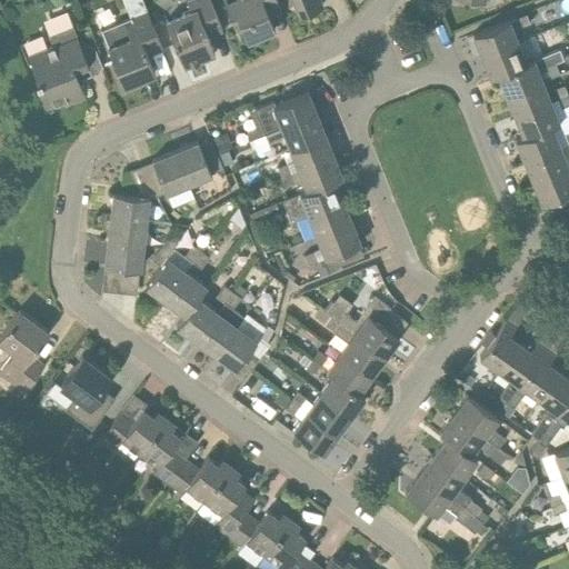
[(208,37),(222,31),(209,0),(192,0),(187,2),(191,12),(166,22),(183,67),(205,59),(202,52),(212,48),(208,37)]
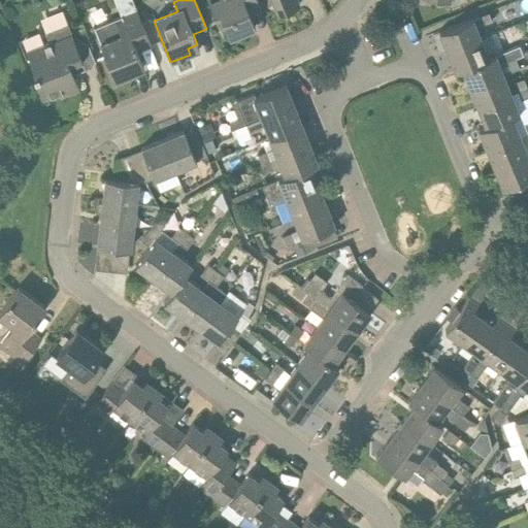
[(229,38),(255,28),(250,12),(260,8),(256,0),(207,0),(219,26),(223,24),(229,38)]
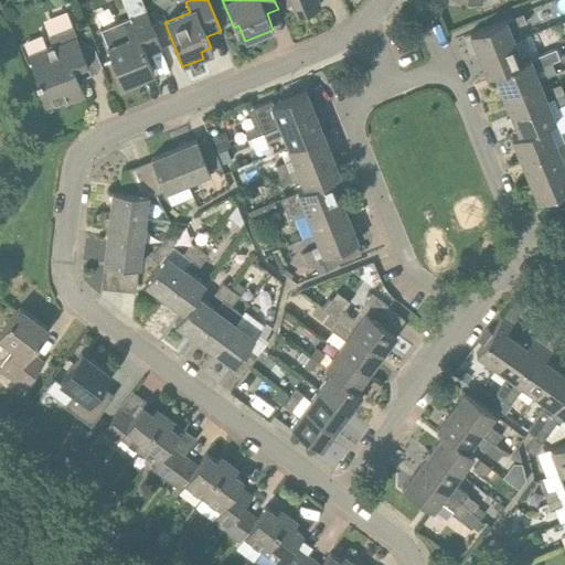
[(290,0),(297,16),(320,6),(317,0),(290,0)]
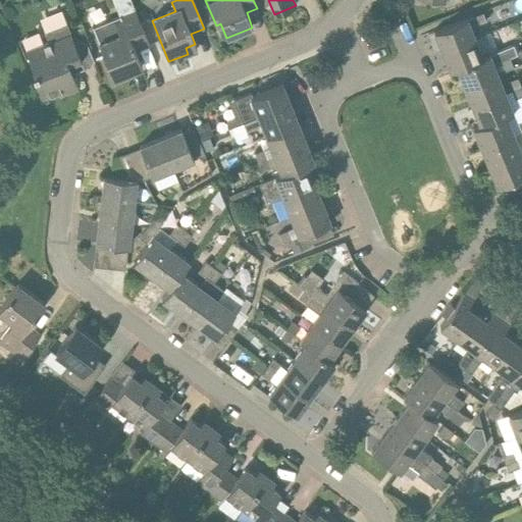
[(135,12),(112,20),(93,29),(113,80),(142,67),(135,51),(148,46),(135,12)]
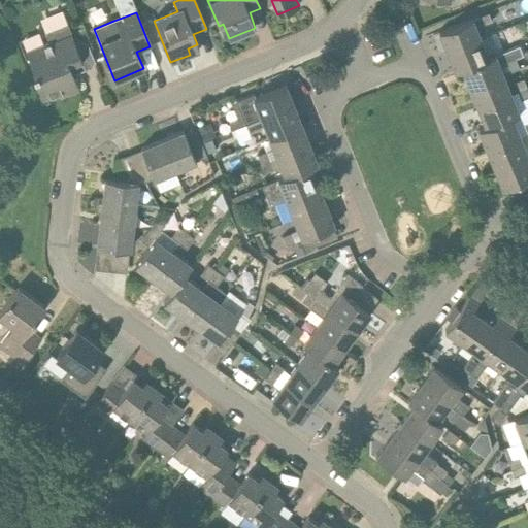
[(492,22),(488,12),(479,17),(483,25),(492,22)]
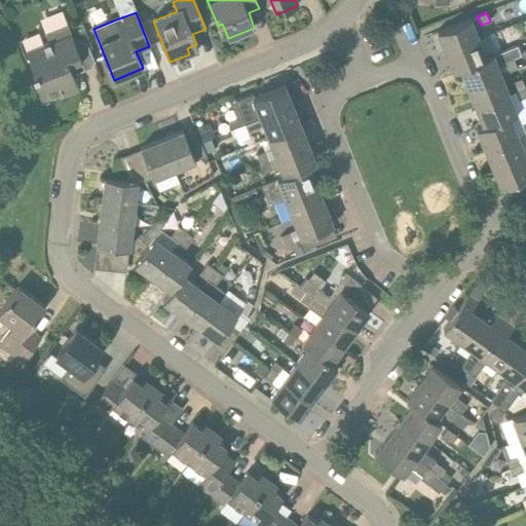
[(437,32),(445,52),(478,39),(470,20),(437,32)]
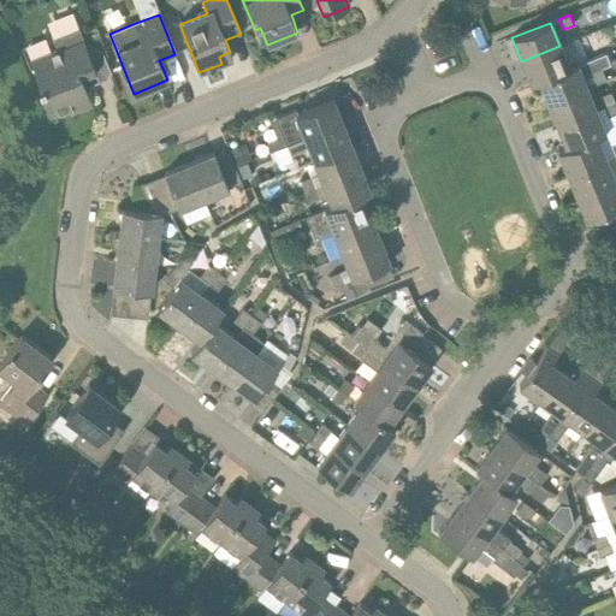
[(69,112),(92,104),(81,77),(95,72),(78,29),(53,39),(58,51),(30,61),(41,88),(39,89),(48,114),(66,107),(69,112)]
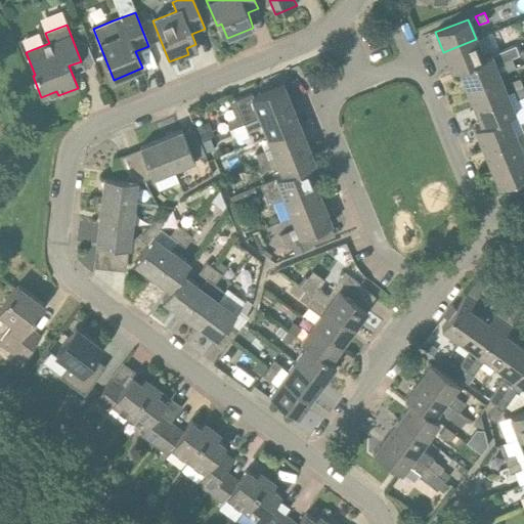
[(484,59),(484,58),(476,39),(443,52),(451,72),(459,69),(459,70),(484,59)]
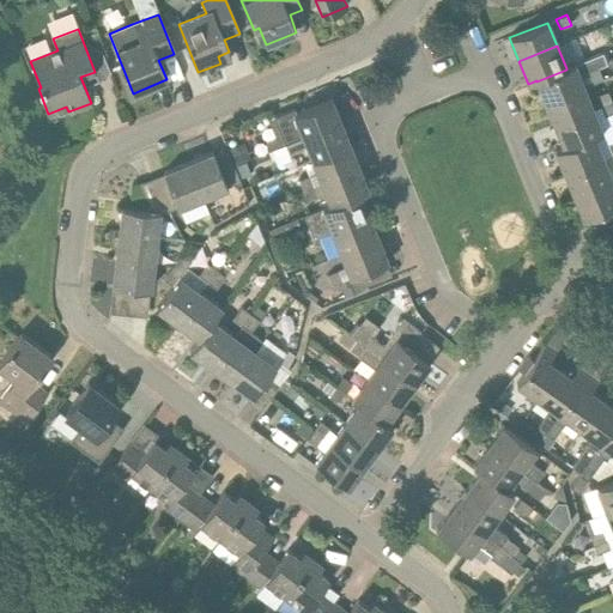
[(536,82),(545,103),(583,87),(602,80),(599,70),(608,65),(604,54),(594,58),(583,62),(575,66),(575,65),(566,68),(566,70),(536,82)]
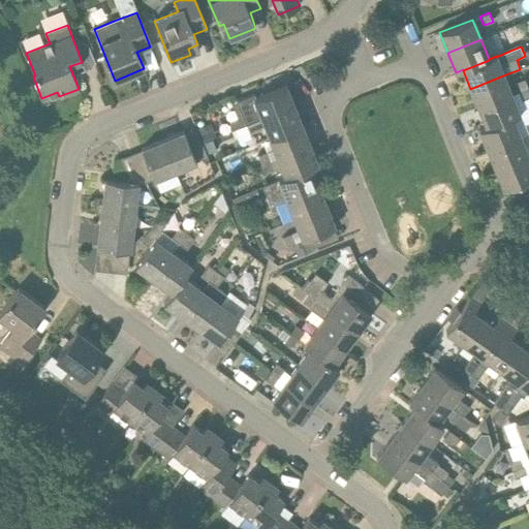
[(470,89),(478,109),(511,95),(503,75),(470,89)]
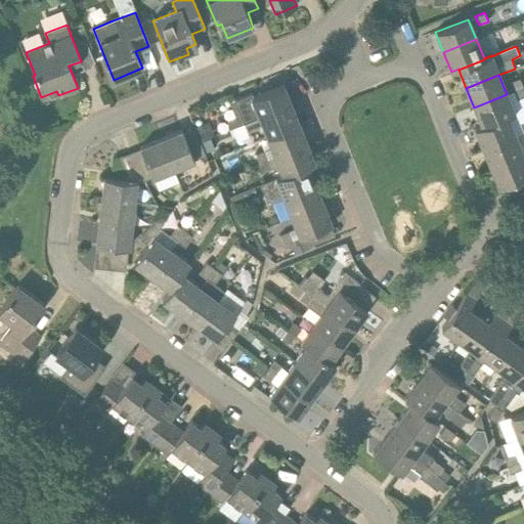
[(514,91),(523,88),(519,79),(510,82),(514,91)]
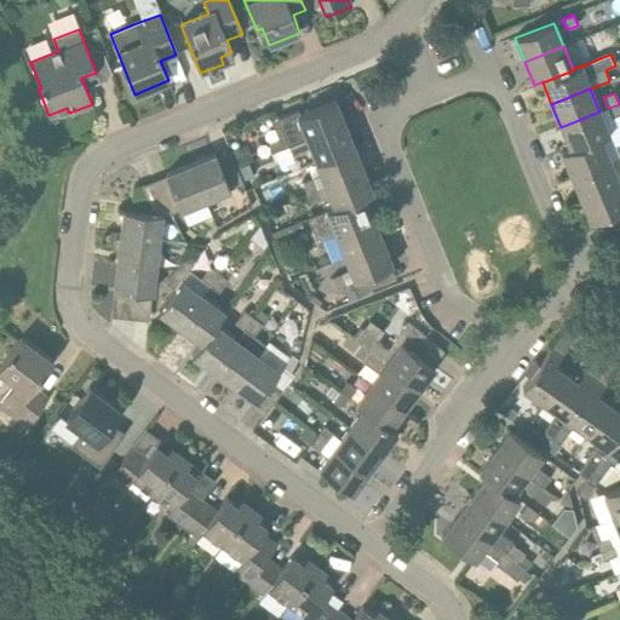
[(336,101),(306,113),(300,115),(298,110),(271,121),(282,149),(290,147),(288,145),(345,124),(336,101)]
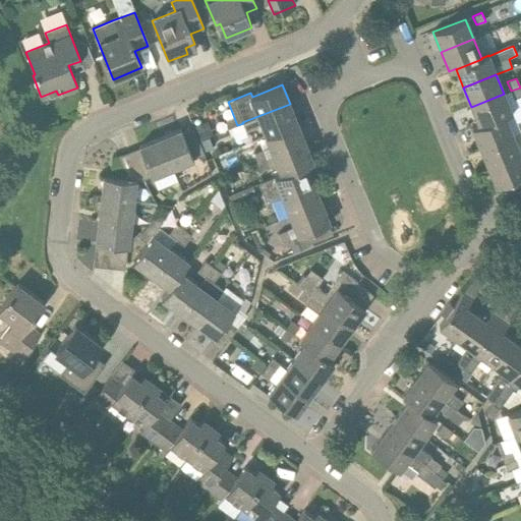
[(511,91),(514,100),(519,98),(520,97),(520,91),(520,88),(511,91)]
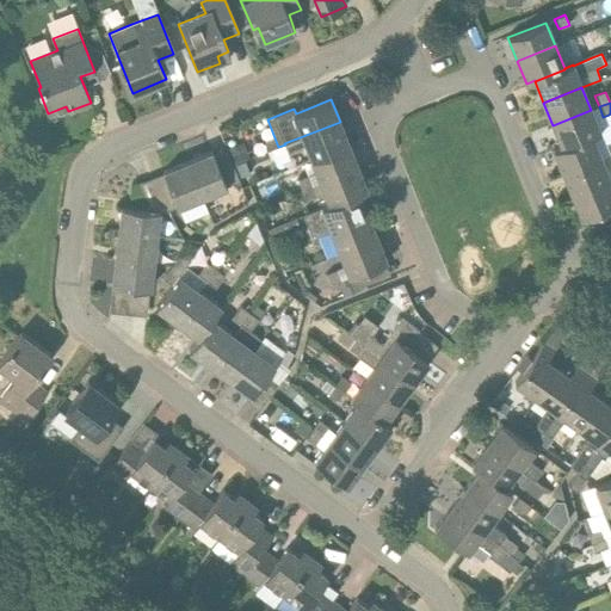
[(592,135),(599,131),(591,110),(553,125),(561,147),(592,135)]
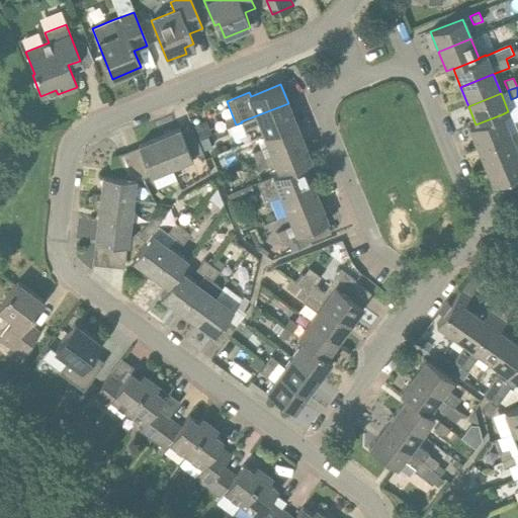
[(296,123),(288,103),(241,121),(242,122),(245,131),(260,124),(264,136),(296,123)]
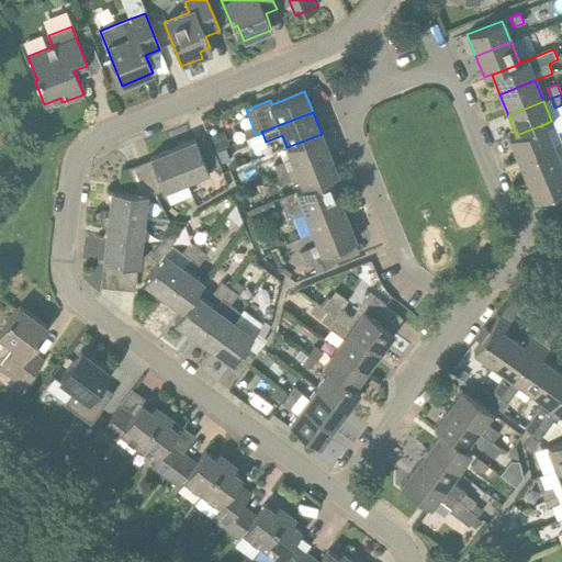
[(518,159),(553,145),(544,124),(516,135),(509,138),(518,159)]
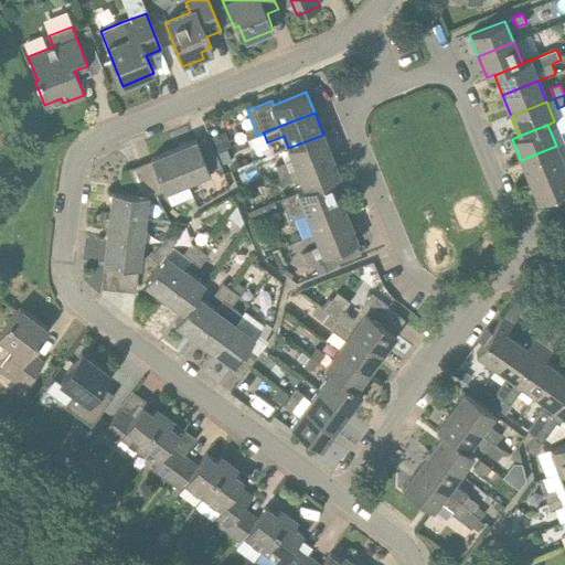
[(230,147),(225,132),(212,137),(217,151),(230,147)]
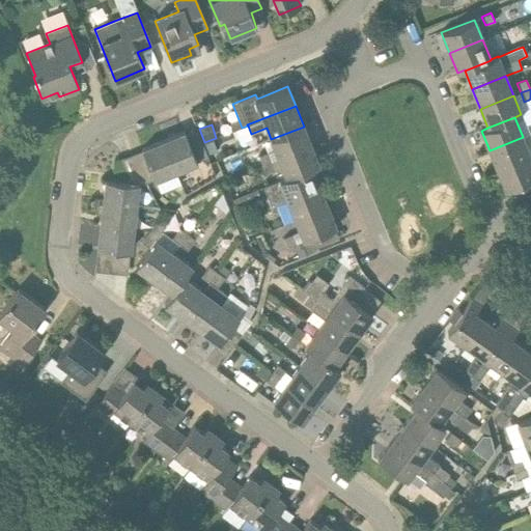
[(271,139),(279,159),(311,146),(304,127),(271,139)]
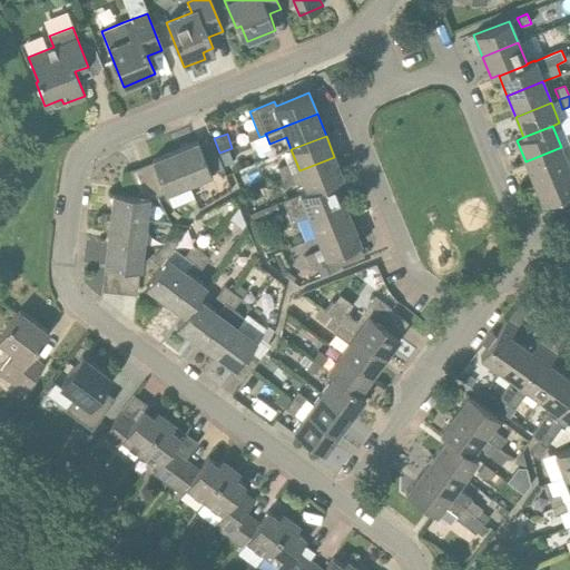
[(198,141),(175,151),(188,184),(212,175),(224,170),(218,158),(206,163),(198,141)]
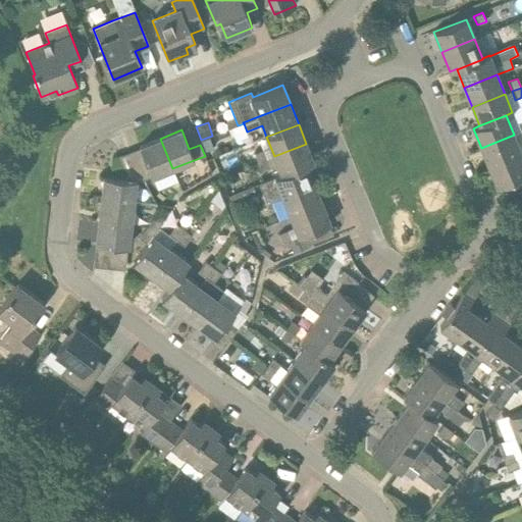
[(488,167),(521,154),(518,144),(521,142),(521,131),(521,132),(514,135),(481,148),(488,167)]
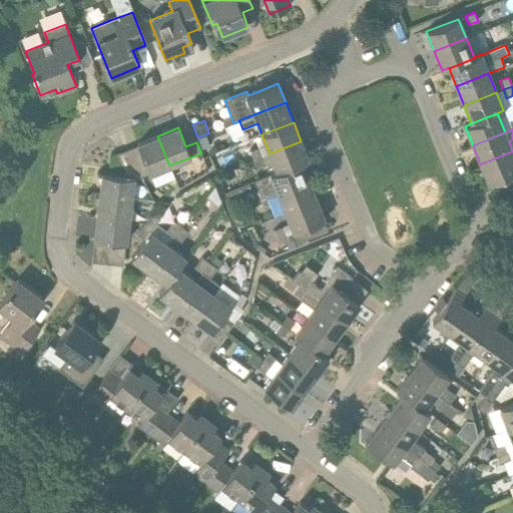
[(205,135),(197,139),(202,149),(210,146),(205,135)]
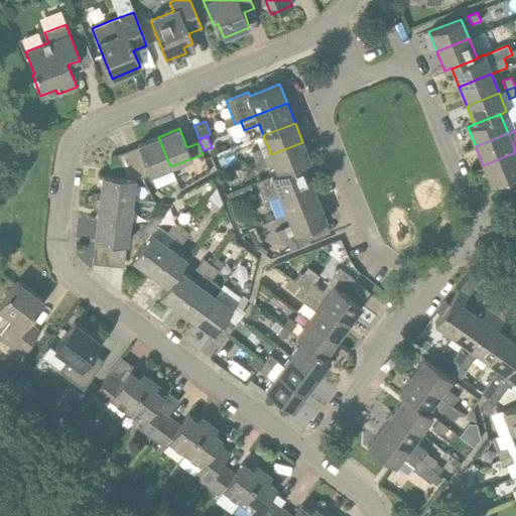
[(149,174),(170,166),(158,137),(137,145),(145,163),(123,172),(134,179),(134,178),(138,178),(149,174)]
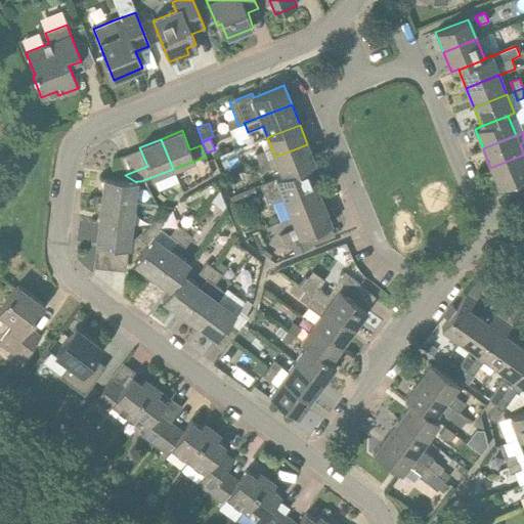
[(315,164),(307,144),(275,157),(282,175),(284,176),(308,167),(315,164)]
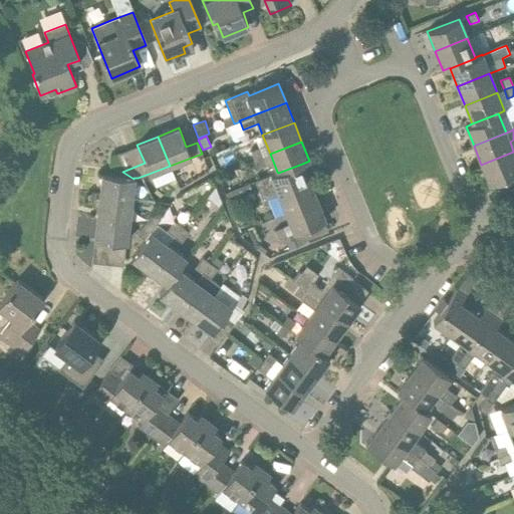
[(259,148),(251,152),(254,160),(262,157),(259,148)]
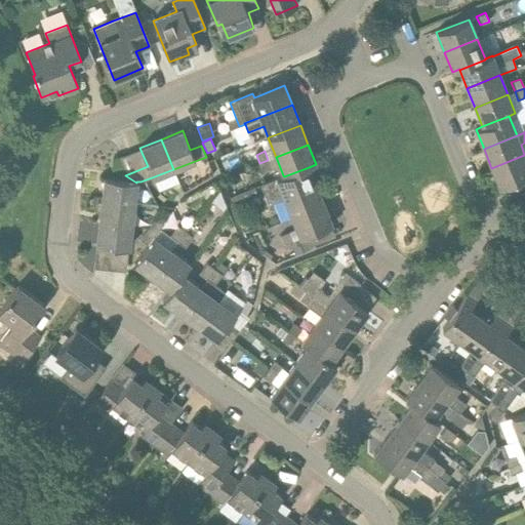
[(524,154),(524,155),(491,168),(499,189),(524,177),(524,154)]
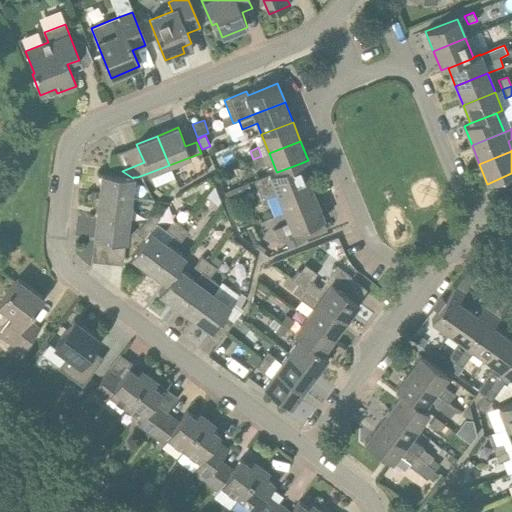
[(261,156),(253,159),(257,168),(265,165),(261,156)]
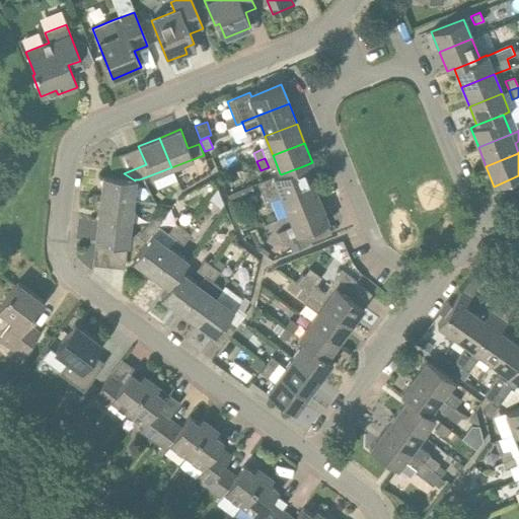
[(313,183),(305,165),(281,174),(280,173),(257,182),(266,203),(275,200),(275,199),(282,196),(282,197),(313,183)]
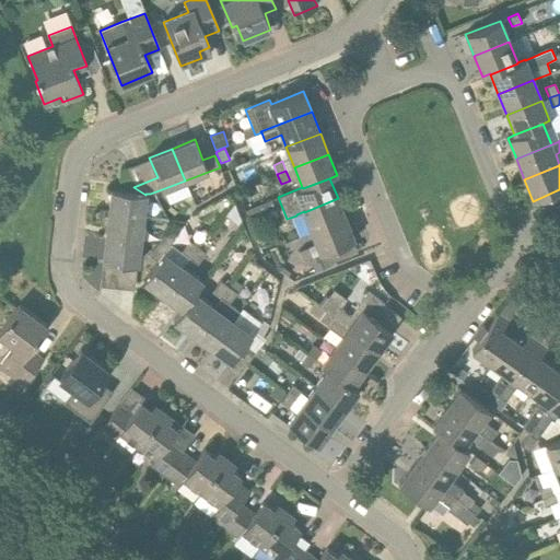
[(142,218),(146,195),(133,187),(132,193),(112,189),(108,213),(142,218)]
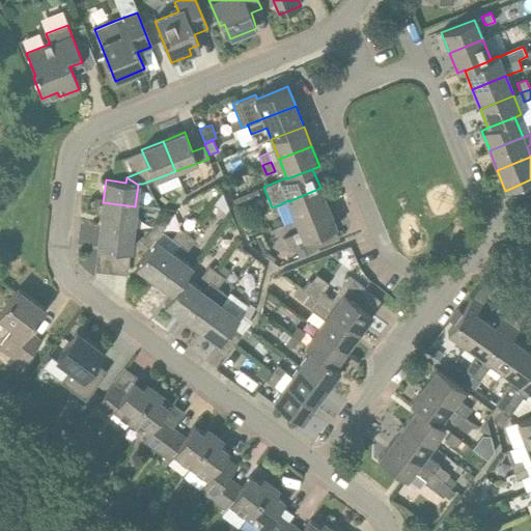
[(320,188),(288,201),(291,210),(297,221),(328,207),(320,188)]
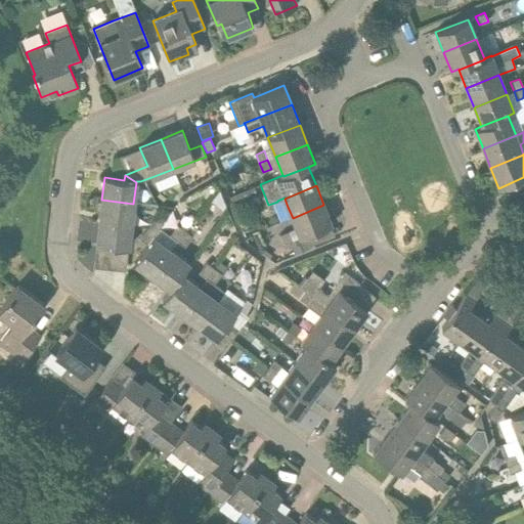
[(230,201),(231,201),(257,190),(256,186),(229,198),(230,201)]
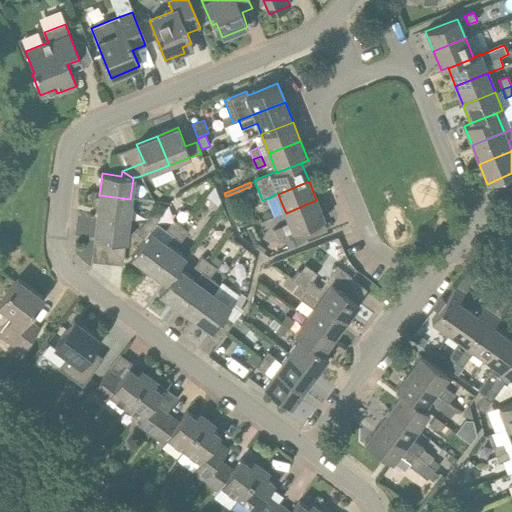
[(128,221),(130,199),(99,195),(96,217),(128,221)]
